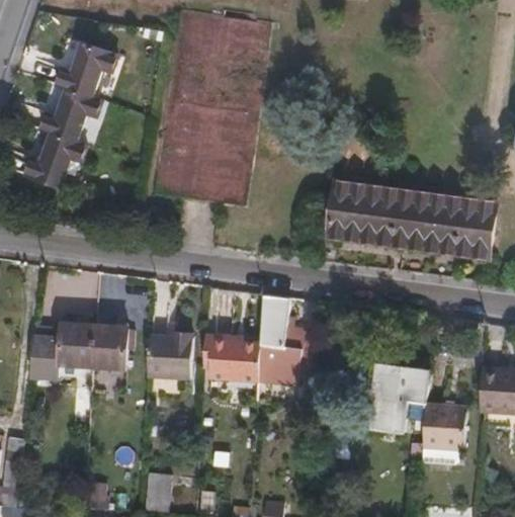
[(92,94),(102,68),(111,70),(116,54),(81,42),(72,68),(63,66),(56,83),(92,94)]
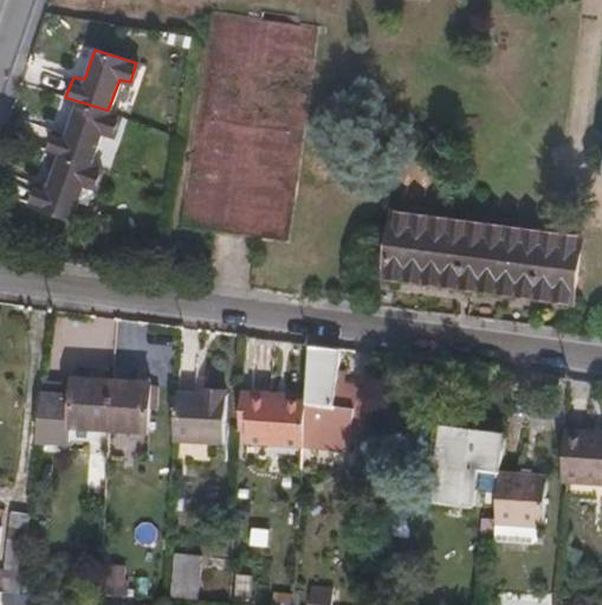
[(90,162),(99,135),(110,136),(118,114),(108,110),(65,97),(65,98),(76,101),(65,133),(53,132),(47,149),(90,162)]
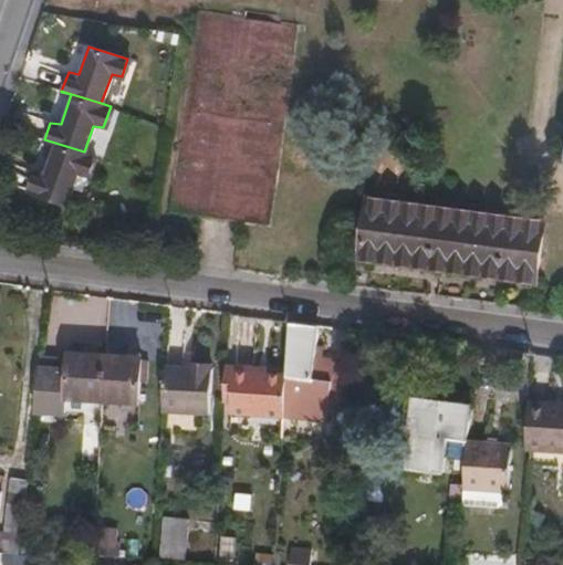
[(65,202),(76,171),(86,175),(93,156),(84,152),(44,139),(43,142),(53,145),(43,173),(32,170),(25,190),(65,202)]
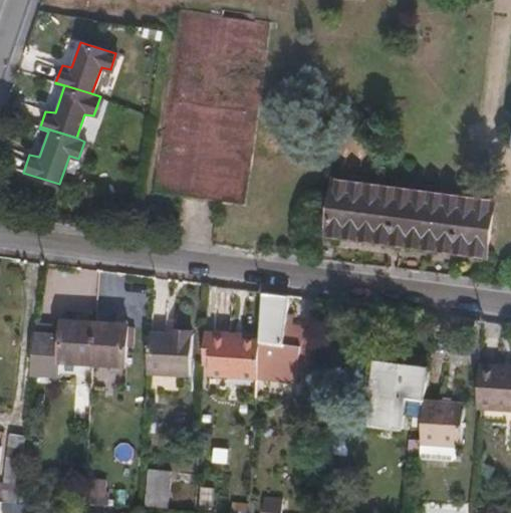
[(484,253),(492,199),(333,178),(325,233),(484,253)]
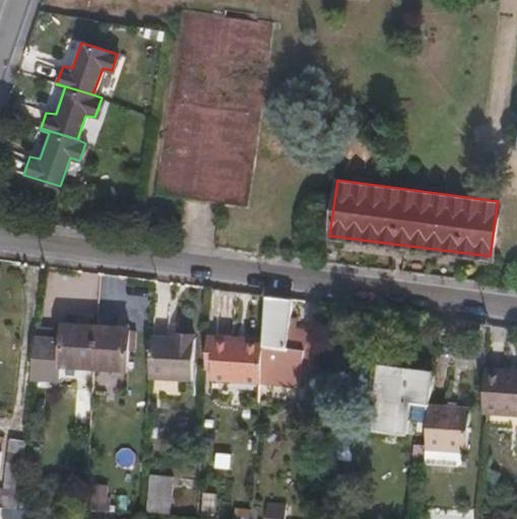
[(315,380),(317,344),(304,343),(305,330),(288,328),(293,299),(265,296),(259,342),(257,382),(296,387),(298,386),(298,378),(315,380)]
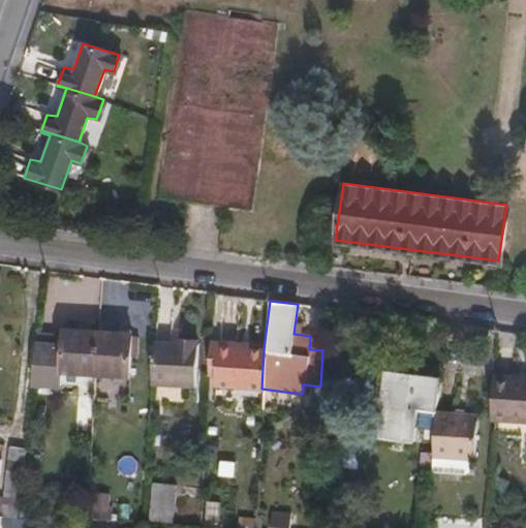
[(80,331),(80,322),(64,322),(63,324),(63,330),(80,331)]
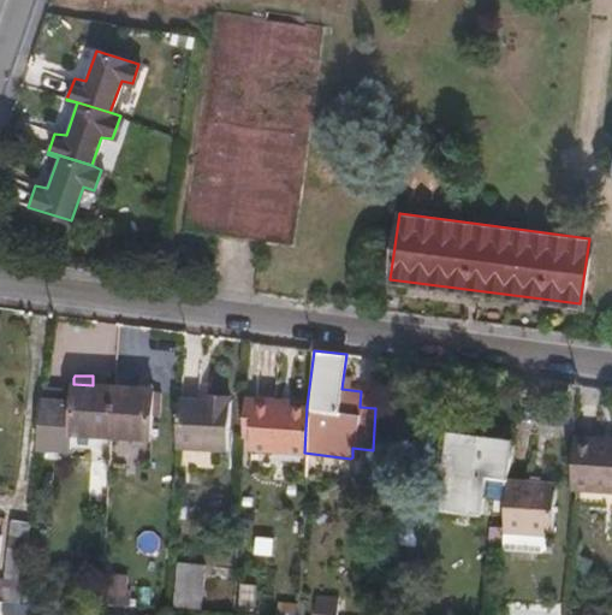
[(107,437),(111,386),(93,385),(73,384),(73,402),(39,400),(34,448),(69,450),(70,437),(72,435),(107,437)]
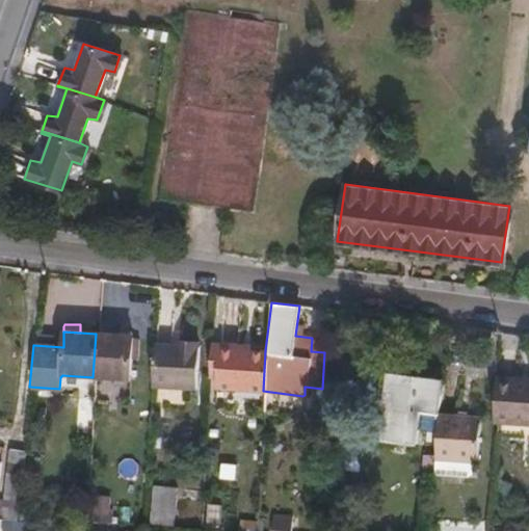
[(130,377),(132,336),(96,334),(93,377),(128,379),(130,377)]
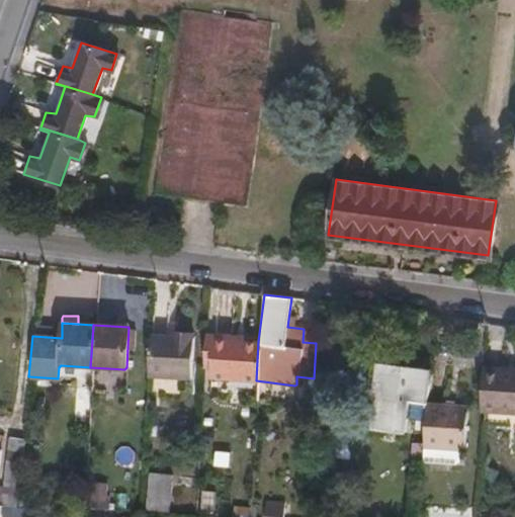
[(316,343),(317,330),(304,329),(303,342),(316,343)]
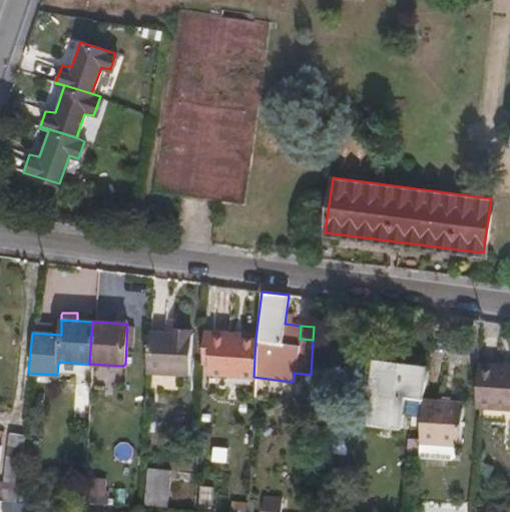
[(186,375),(189,352),(190,334),(187,332),(188,328),(170,327),(168,328),(168,332),(146,331),(144,373),(186,375)]
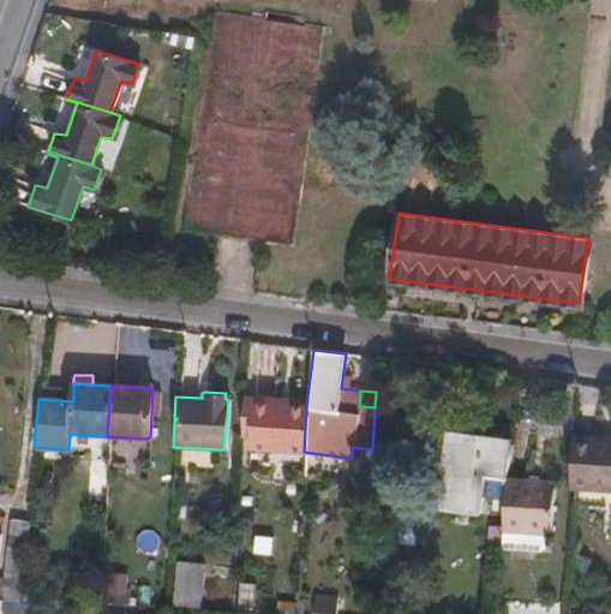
[(249,435),(252,394),(243,393),(240,434),(249,435)]
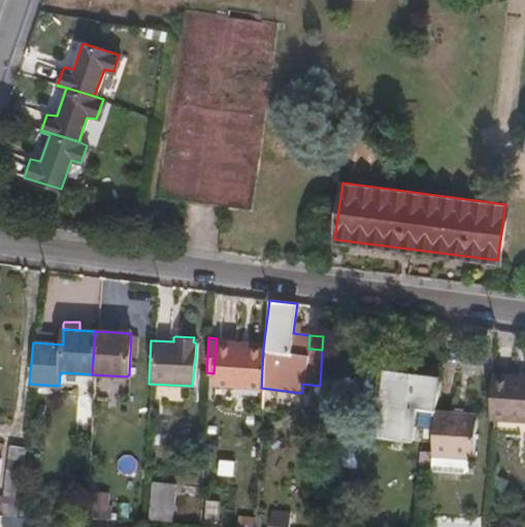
[(261,388),(263,348),(247,347),(232,347),(232,339),(217,338),(214,373),(212,384),(261,388)]
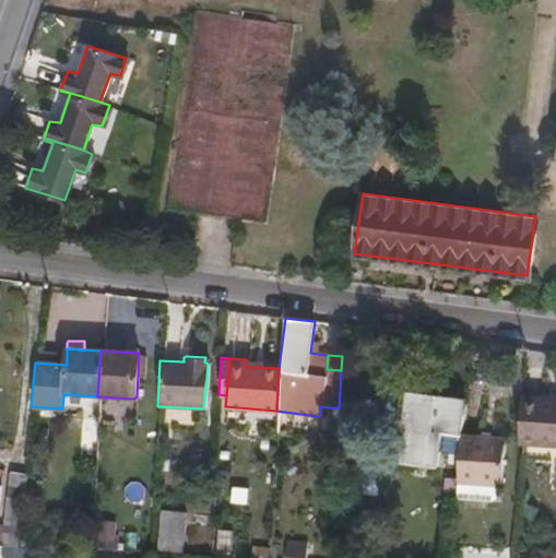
[(459,431),(462,411),(463,400),(406,392),(404,392),(402,403),(400,424),(403,425),(399,459),(434,464),(436,462),(441,429),(459,431)]
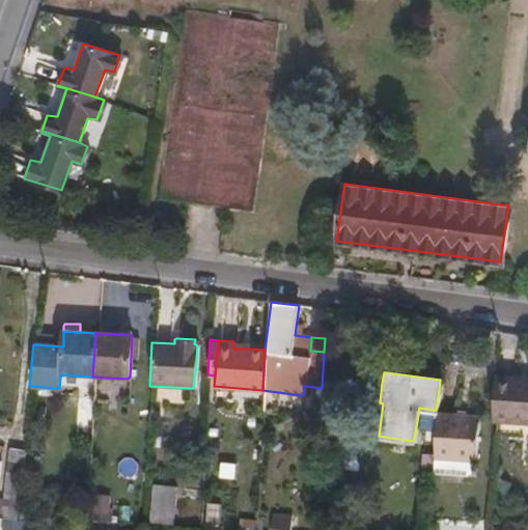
[(527,425),(527,381),(526,383),(517,382),(515,380),(494,378),(491,423),(527,425)]
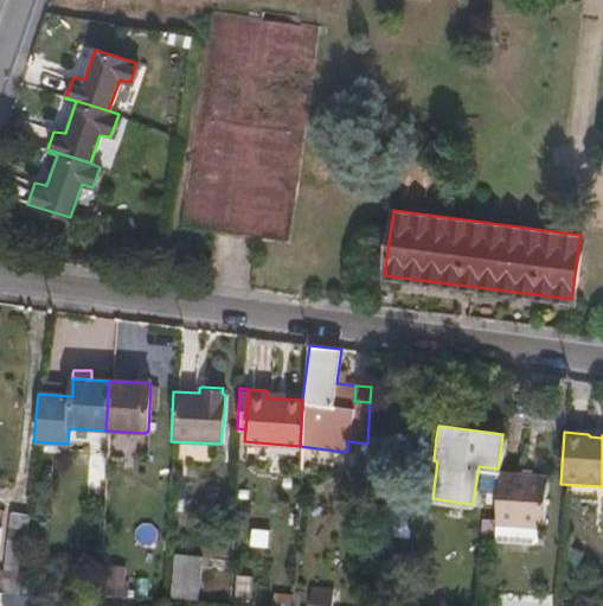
[(543,527),(546,477),(504,473),(496,474),(494,525),(532,528),(541,529),(543,527)]
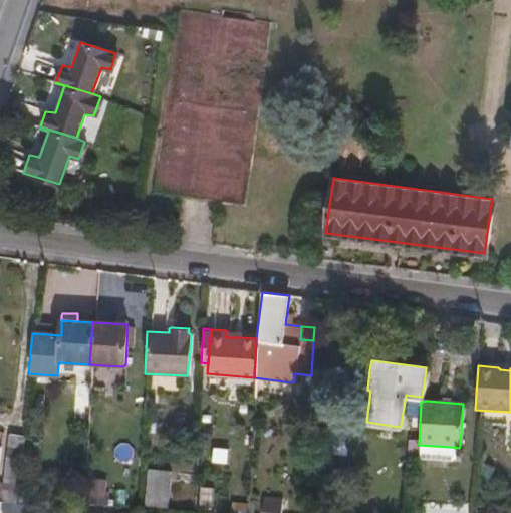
[(15,505),(21,449),(23,432),(7,430),(6,433),(0,494),(0,504),(15,505)]
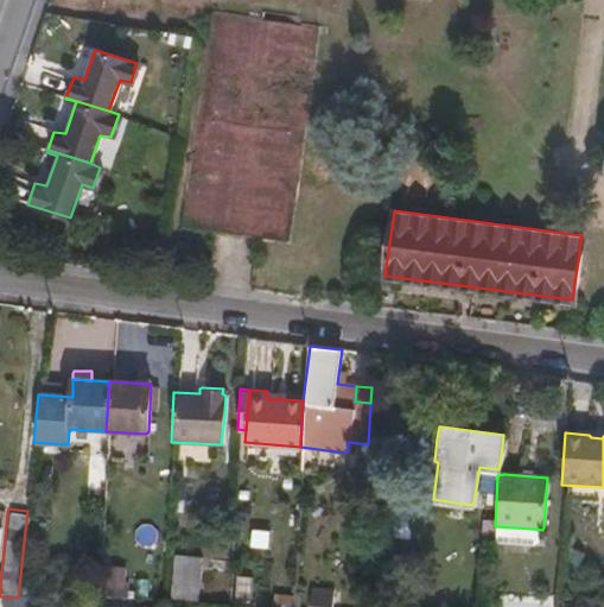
[(533,541),(533,529),(495,526),(494,543),(527,545),(533,541)]
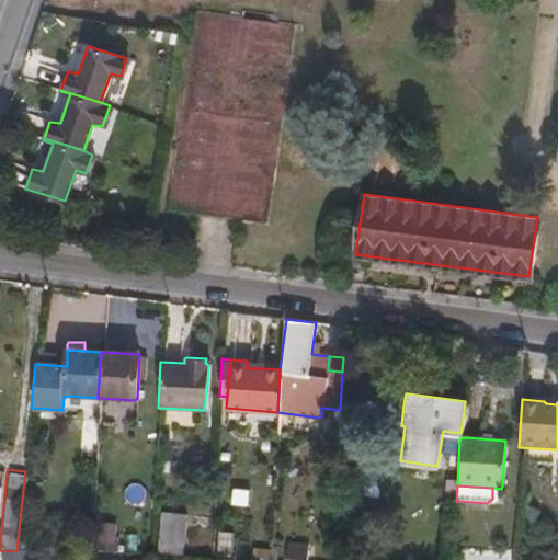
[(181,556),(184,516),(161,514),(158,516),(156,553),(181,556)]
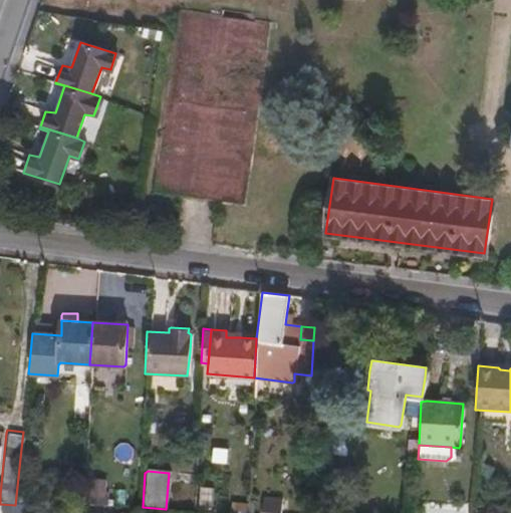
[(276,512),(279,503),(264,500),(260,512),(276,512)]
